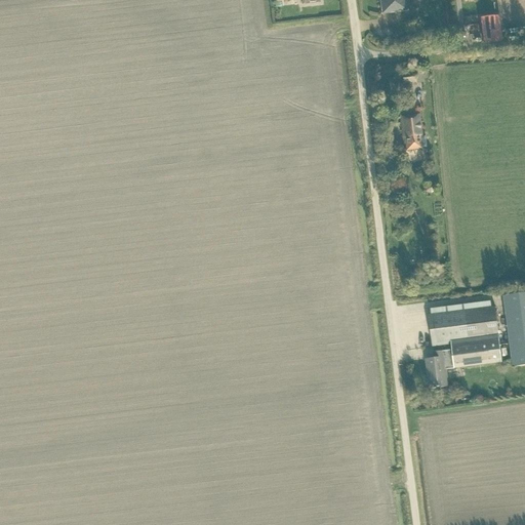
[(378,0),(381,14),(408,10),(406,0),(378,0)]
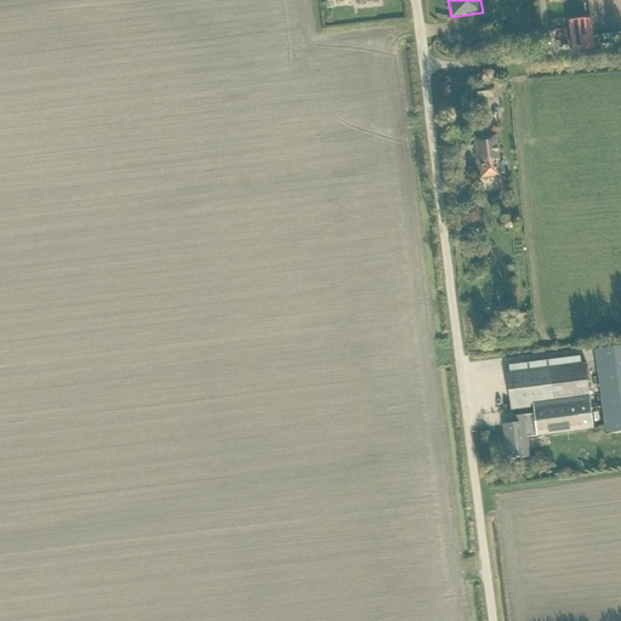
[(590,20),(568,22),(571,51),(593,47),(590,20)]
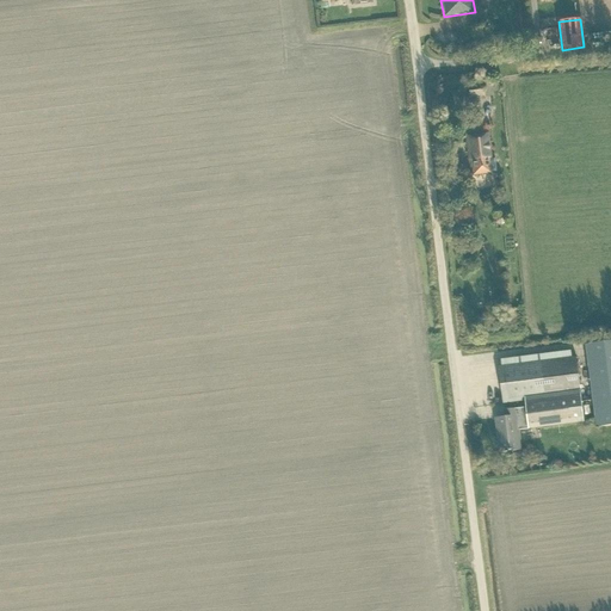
[(483,96),(482,85),(467,86),(469,105),(477,104),(477,97),(483,96)]
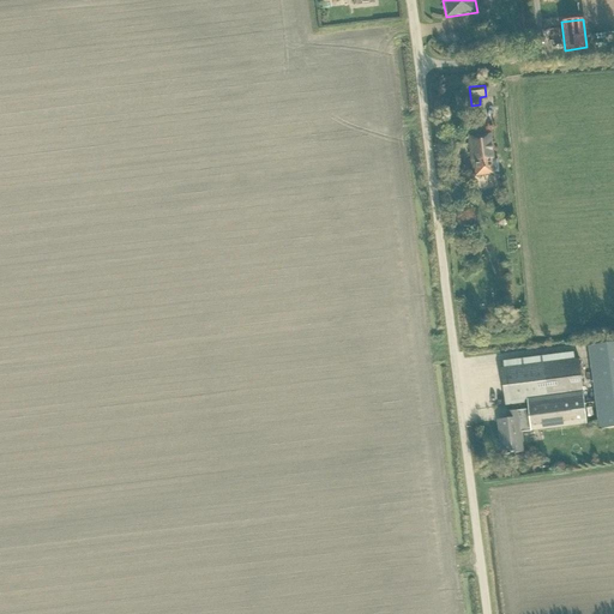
[(491,160),(493,158),(489,127),(485,128),(485,136),(477,136),(476,136),(467,137),(469,162),(473,162),(473,166),(471,167),(471,169),(474,169),(475,176),(492,174),(491,160)]
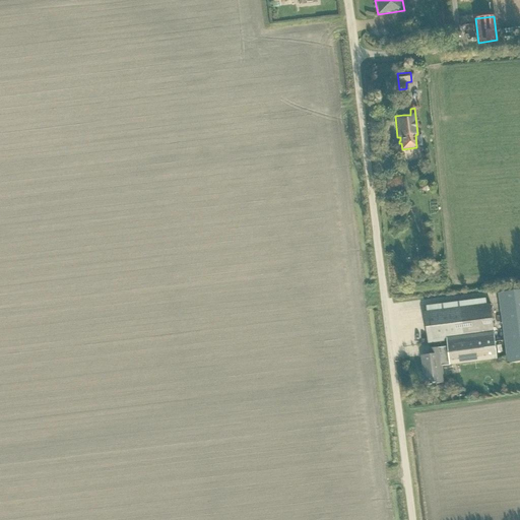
[(508,364),(519,362),(519,289),(499,294),(508,364)]
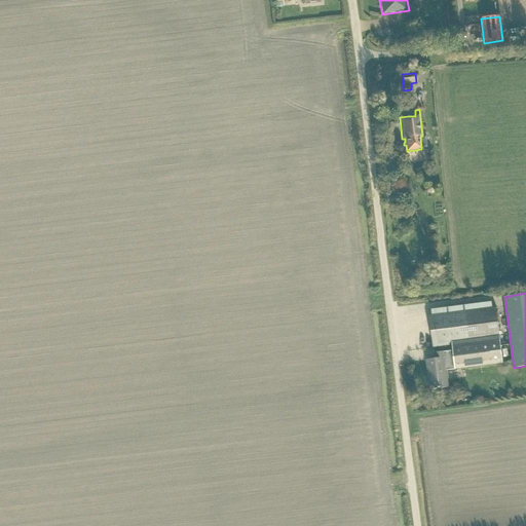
[(429,315),(434,347),(452,345),(453,350),(435,353),(436,360),(427,361),(430,389),(447,387),(446,379),(448,378),(447,370),(502,363),(495,307),(429,315)]
